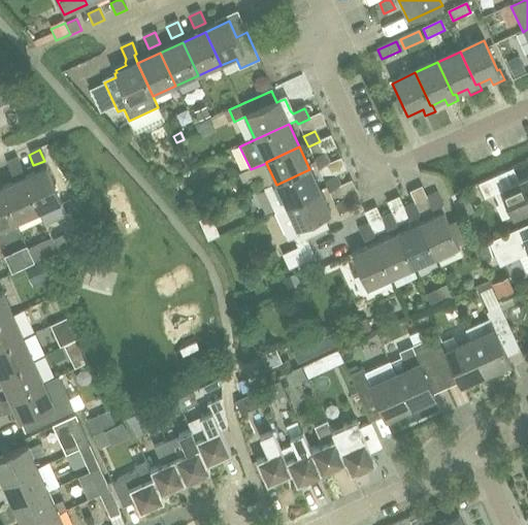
[(325,154),(314,159),(319,169),(330,164),(325,154)]
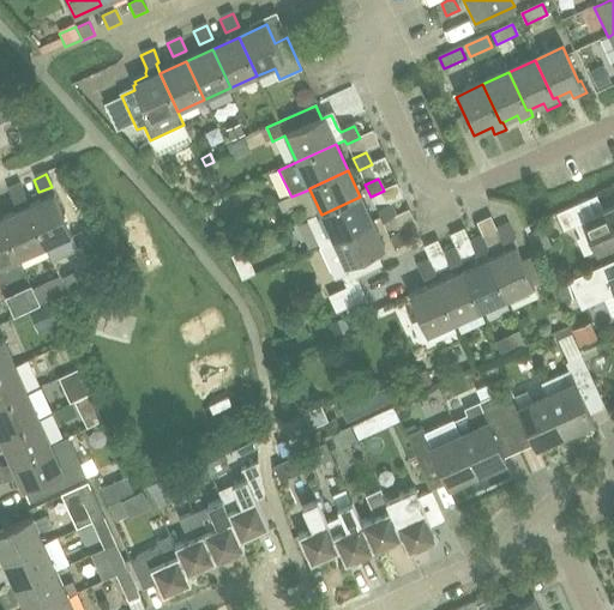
[(24,199),(19,186),(6,192),(12,204),(24,199)]
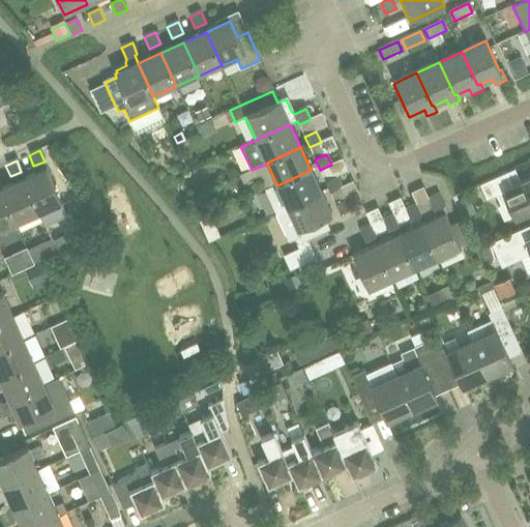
[(311,170),(277,185),(265,192),(275,214),(321,193),(311,170)]
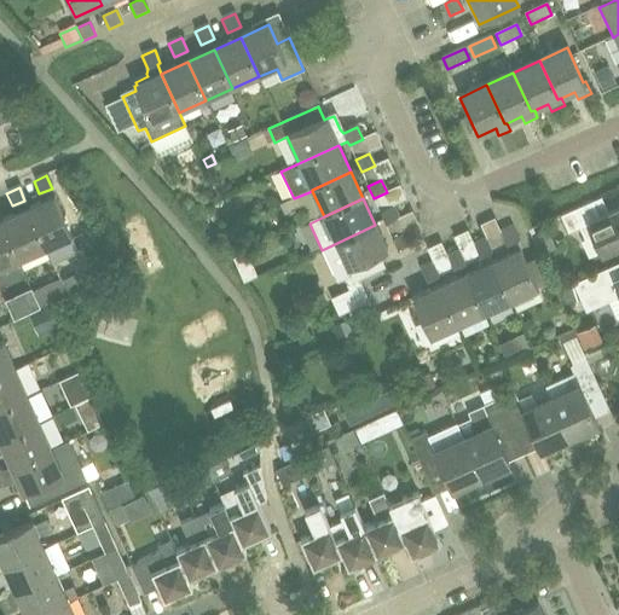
[(53,201),(25,213),(44,251),(70,239),(53,201)]
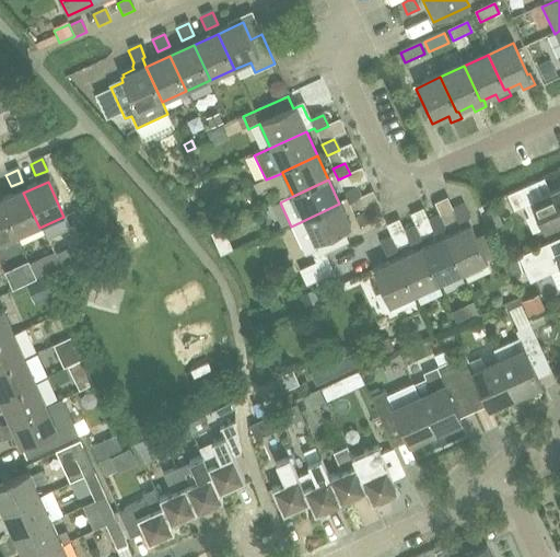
[(559,189),(543,198),(535,183),(506,196),(513,211),(524,207),(528,218),(537,213),(545,231),(559,223),(559,189)]
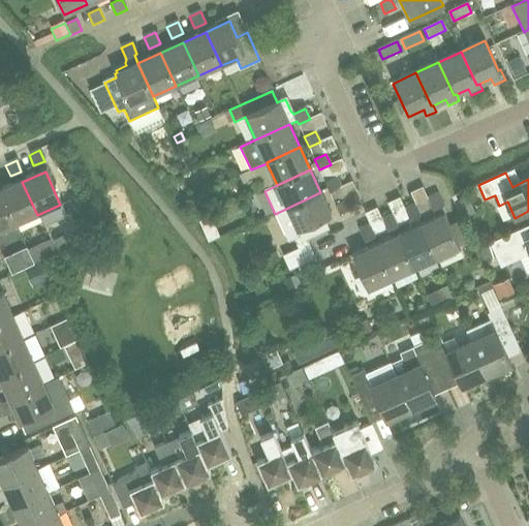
[(341,187),(336,177),(324,182),(330,193),(341,187)]
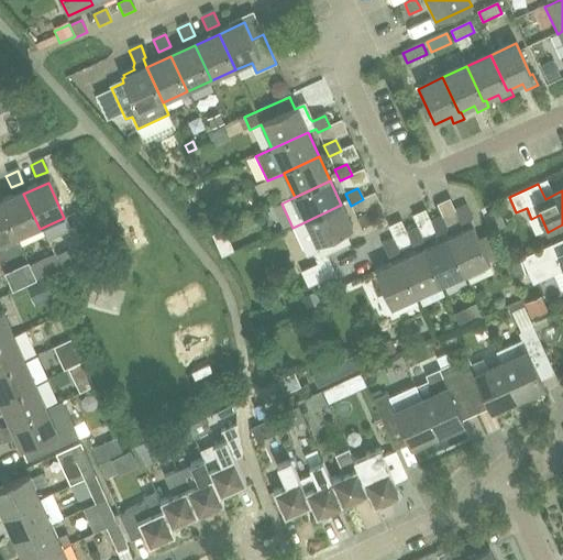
[(23,194),(0,202),(0,205),(15,240),(40,229),(23,194)]
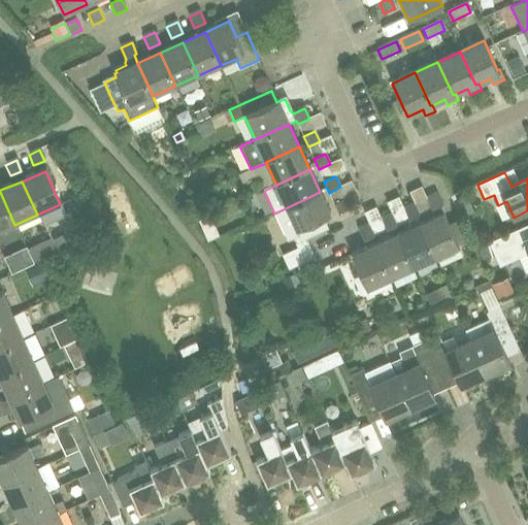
[(0,192),(0,231),(14,225),(0,192)]
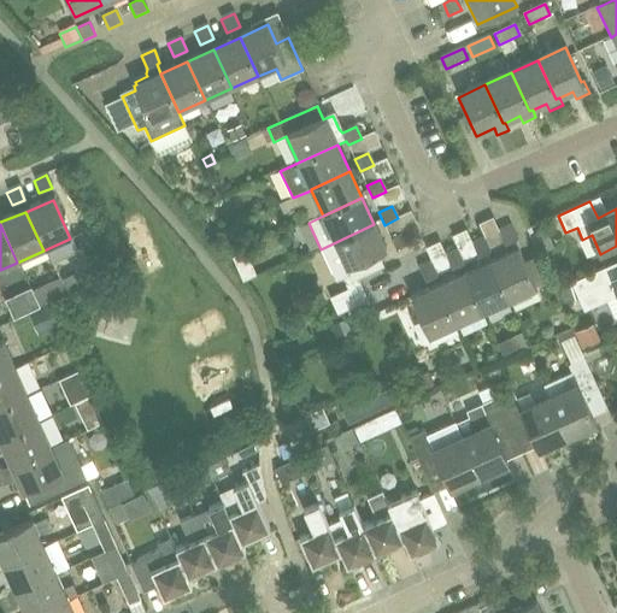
[(387,252),(374,224),(321,249),(336,282),(342,280),(347,289),(329,298),(338,316),(342,313),(345,318),(369,306),(358,281),(385,269),(378,255),(387,252)]
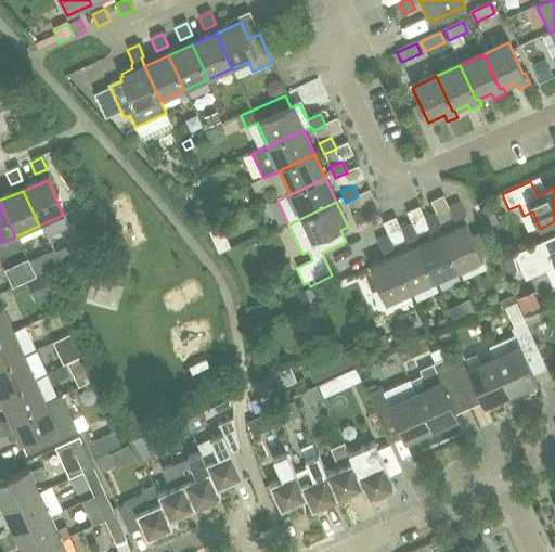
[(449,208),(454,220),(465,215),(460,203),(449,208)]
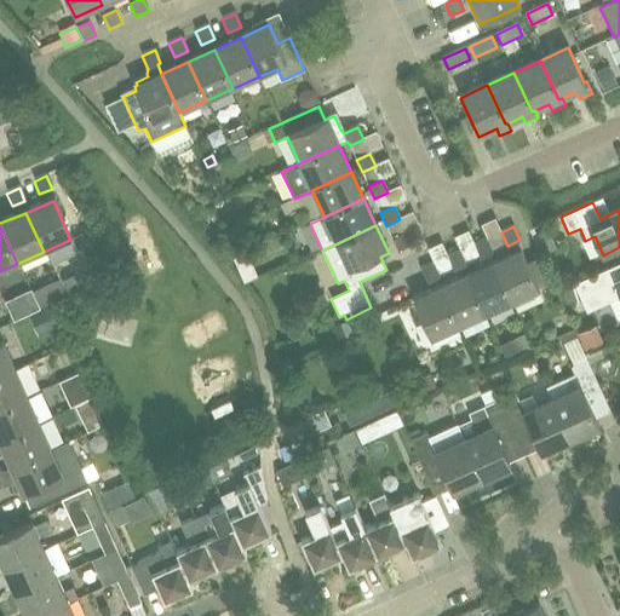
[(407,234),(392,240),(399,252),(412,246),(407,234)]
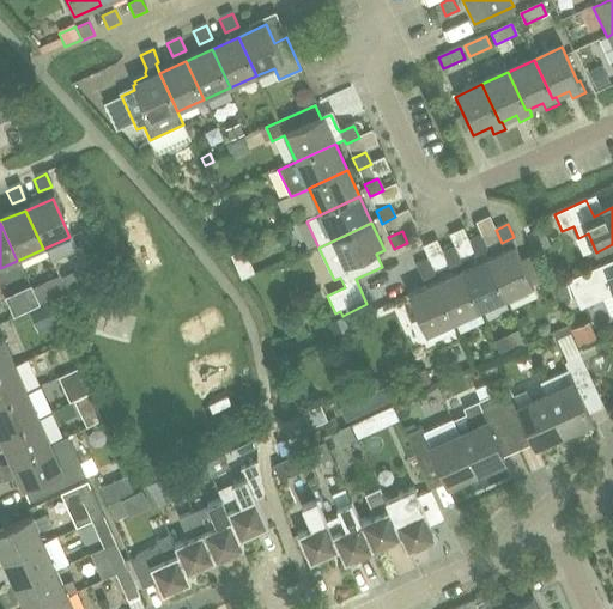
[(535,255),(544,251),(535,233),(527,238),(535,255)]
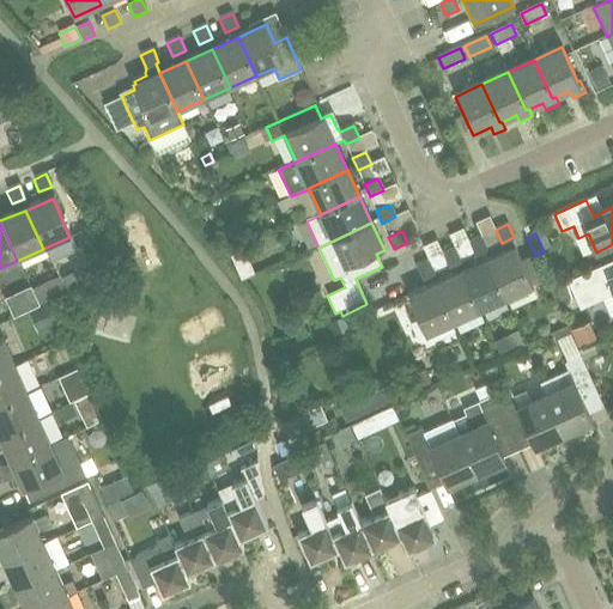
[(481,236),(468,242),(474,255),(487,250),(481,236)]
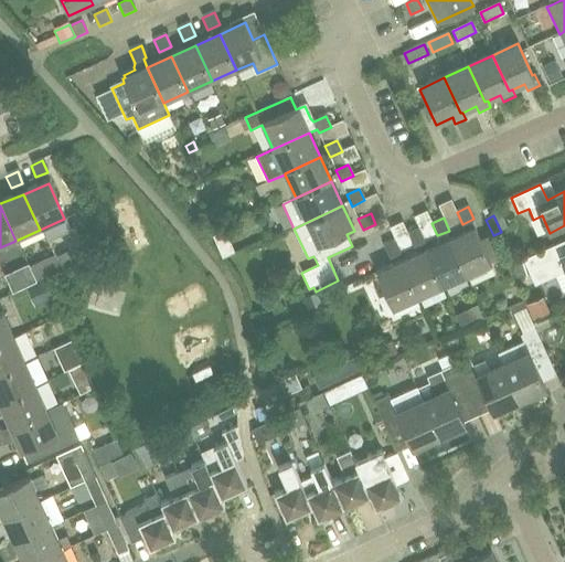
[(419,229),(408,234),(414,246),(425,242),(419,229)]
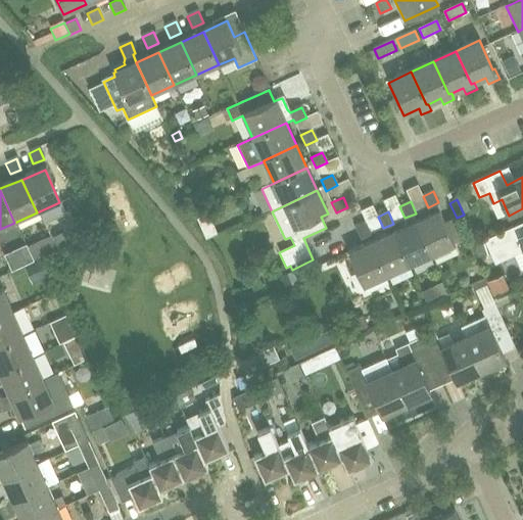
[(416,222),(431,254),(455,244),(444,223),(439,211),(434,214),(416,222)]
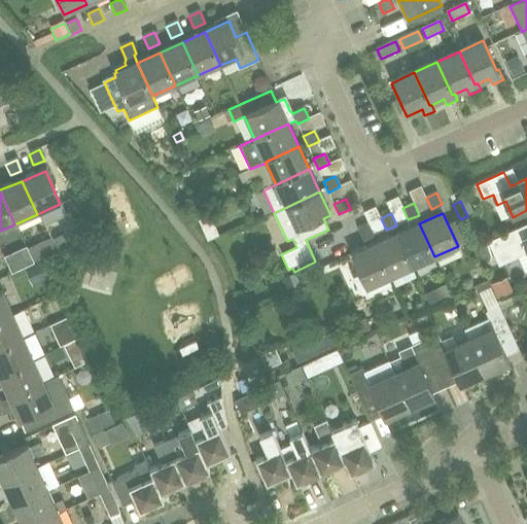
[(419,223),(396,234),(412,268),(434,256),(419,223)]
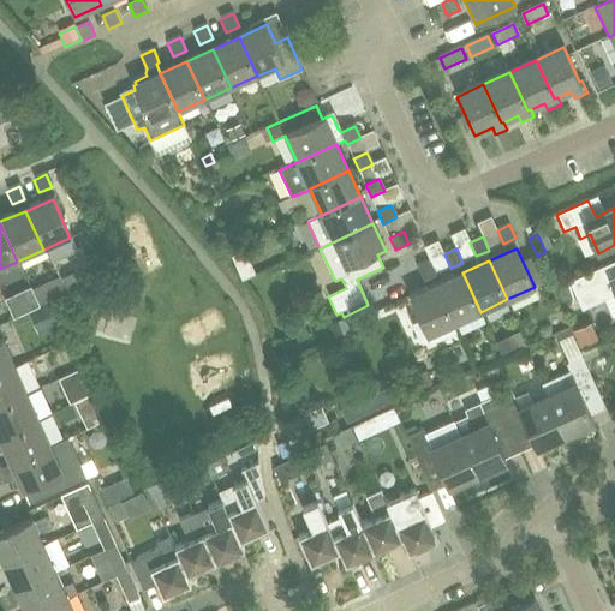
[(436,275),(430,262),(418,267),(424,280),(436,275)]
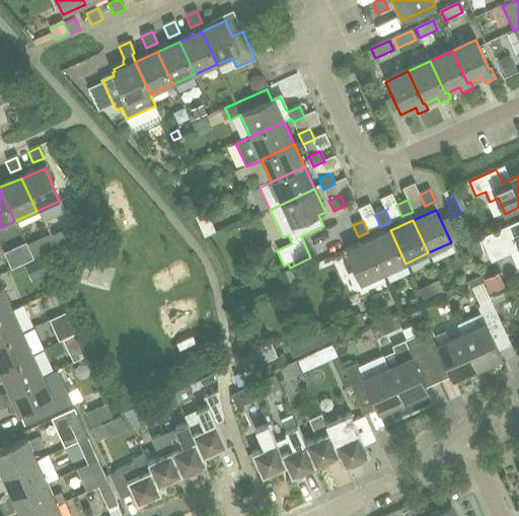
[(510,254),(518,250),(518,234),(511,238),(507,227),(480,239),(486,250),(492,263),(510,254)]
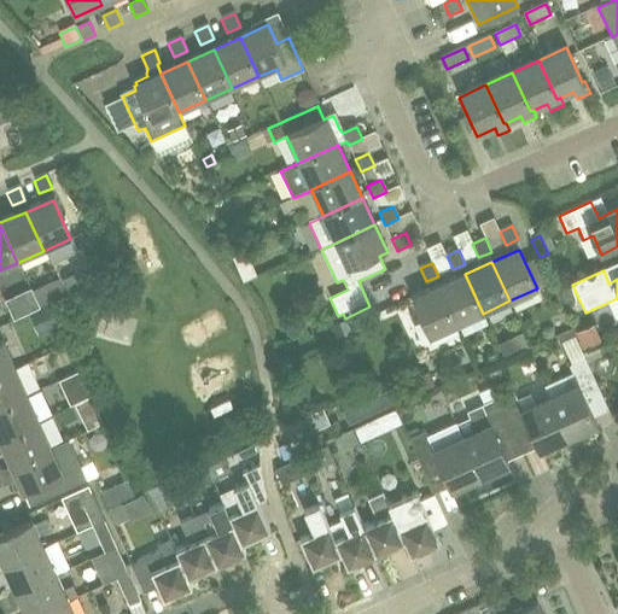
[(82,291),(75,274),(62,280),(69,297),(82,291)]
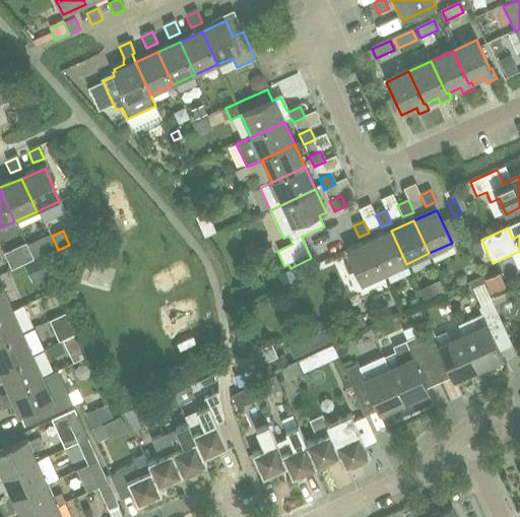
[(391,231),(369,241),(384,274),(406,264),(391,231)]
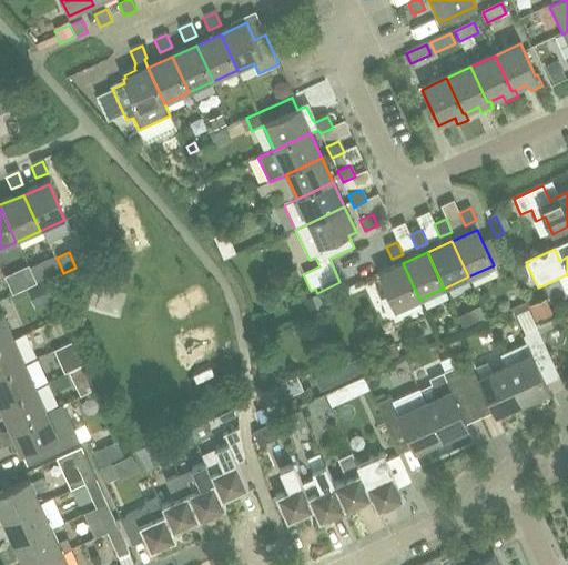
[(419,300),(403,263),(378,275),(395,311),(419,300)]
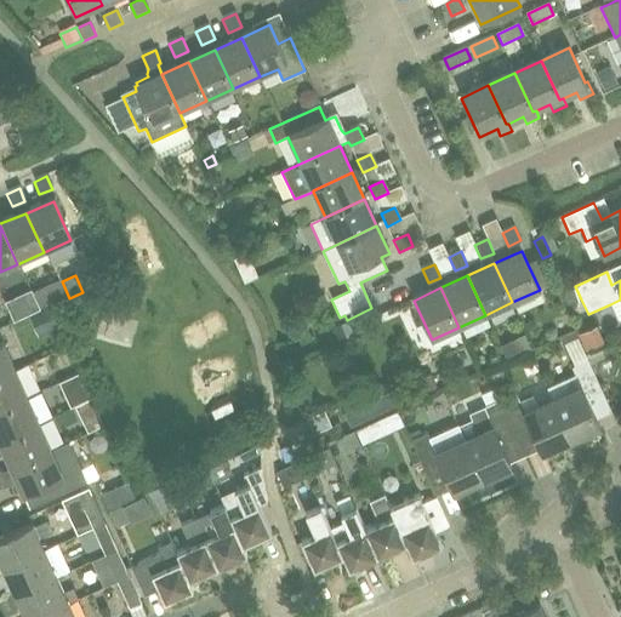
[(30,290),(4,303),(13,323),(40,309),(30,290)]
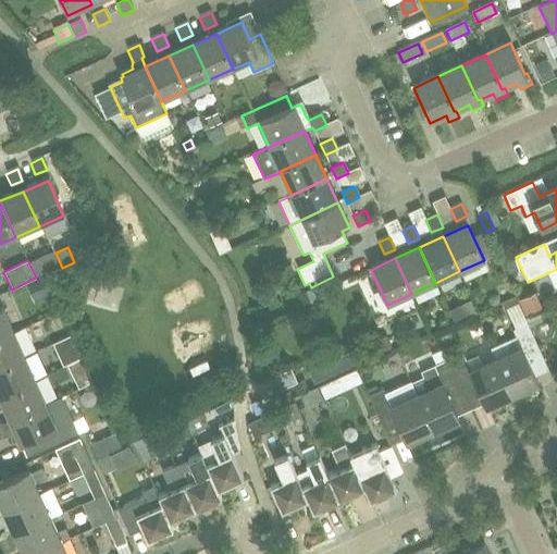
[(0,309),(0,339),(12,334),(0,309)]
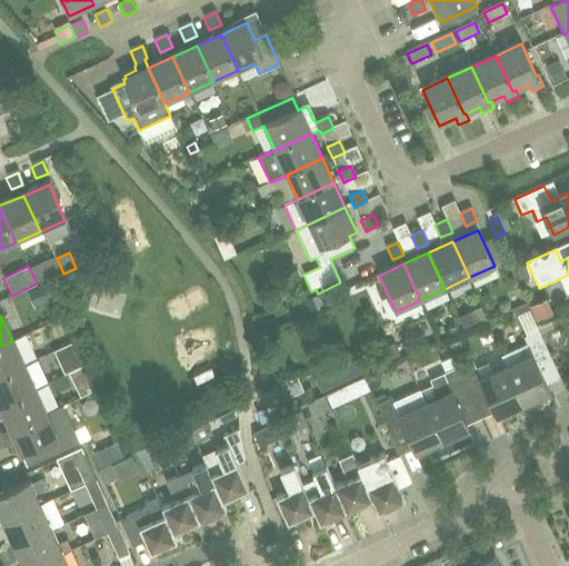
[(525,338),(528,345),(502,357),(507,367),(523,404),(549,393),(538,367),(552,360),(539,331),(525,338)]
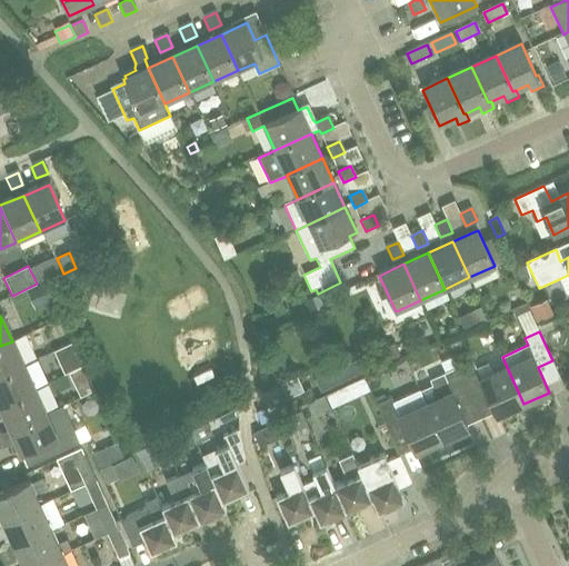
[(0,376),(23,366),(12,341),(0,346),(0,376)]
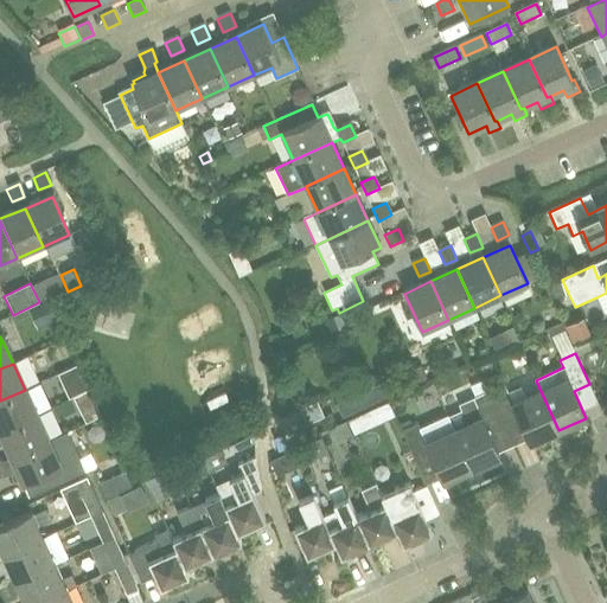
[(69,401),(89,392),(77,369),(76,369),(58,376),(69,401)]
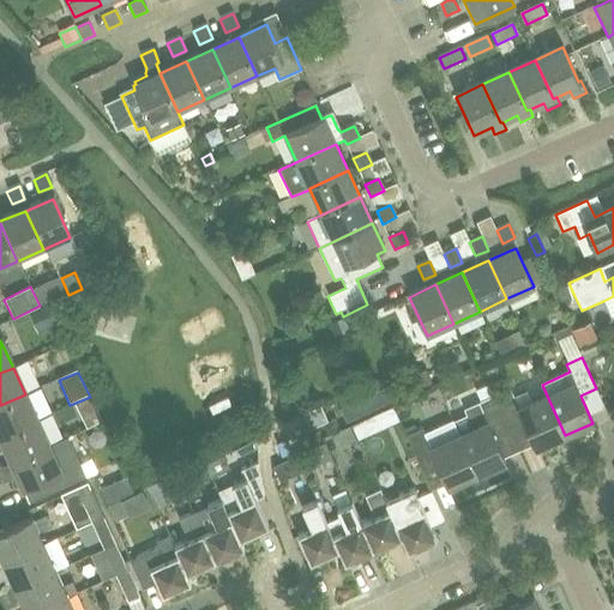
[(344,421),(392,405),(387,388),(339,405),(344,421)]
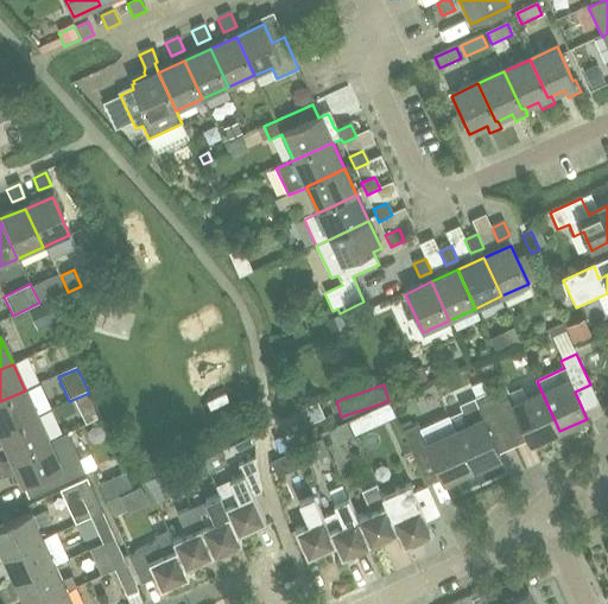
[(559,431),(542,392),(514,405),(506,386),(489,393),(504,425),(519,418),(531,444),(559,431)]
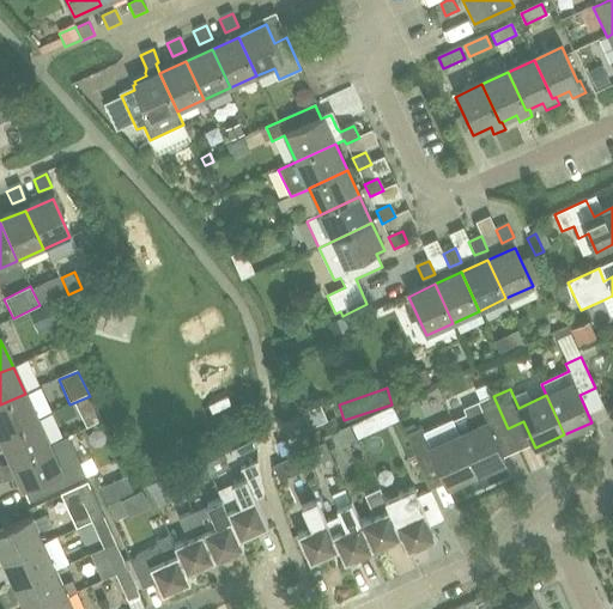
[(0,436),(37,420),(25,394),(0,405),(0,436)]
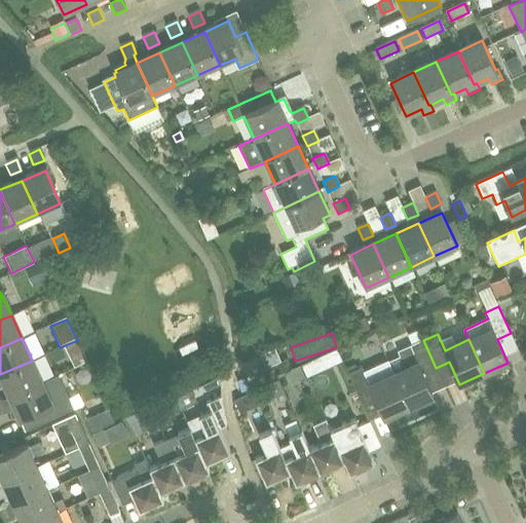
[(398,351),(405,368),(393,374),(409,407),(433,397),(422,374),(436,368),(423,340),(398,351)]
